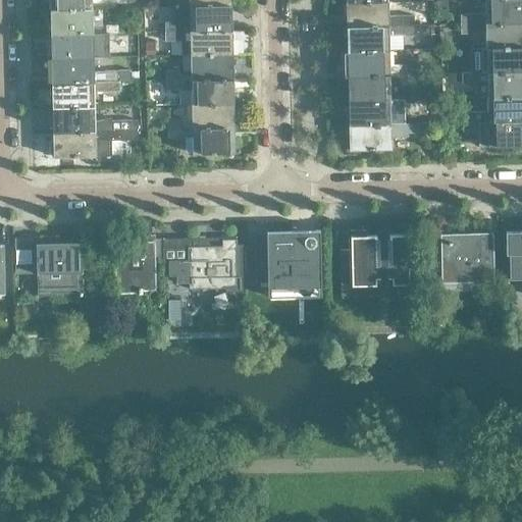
[(92,8),(91,0),(50,0),(51,9),(92,8)]
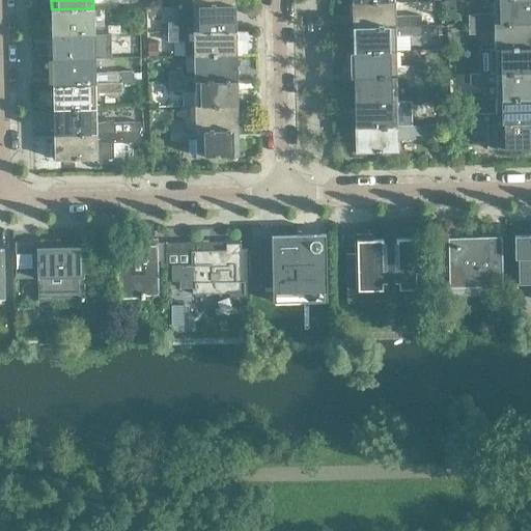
[(530,22),(530,0),(494,0),(495,21),(485,21),(481,14),(468,15),(469,24),(530,22)]
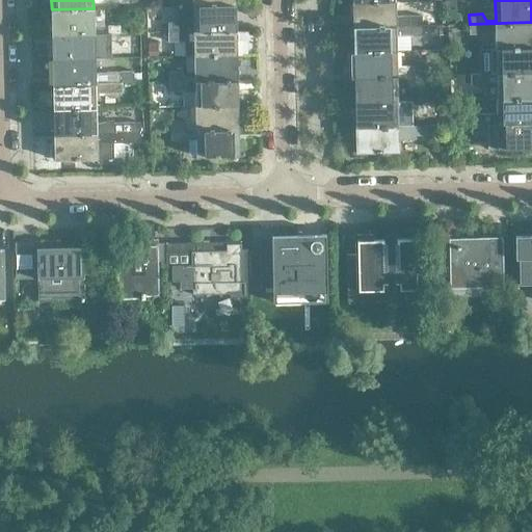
[(395,23),(395,1),(353,2),(353,27),(421,25),(421,16),(408,16),(404,23),(395,23)]
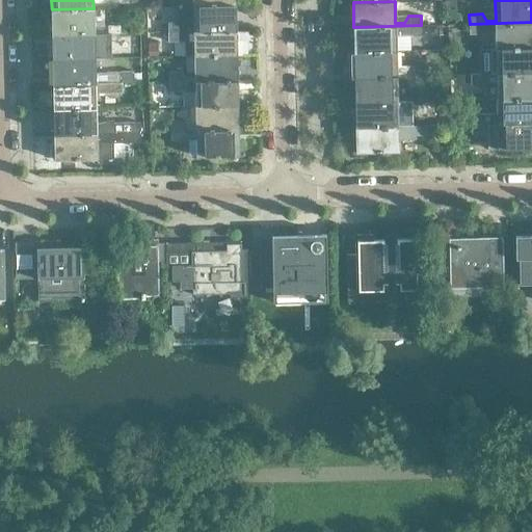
[(236,30),(236,5),(193,6),(194,28),(185,28),(181,22),(168,22),(168,31),(236,30)]
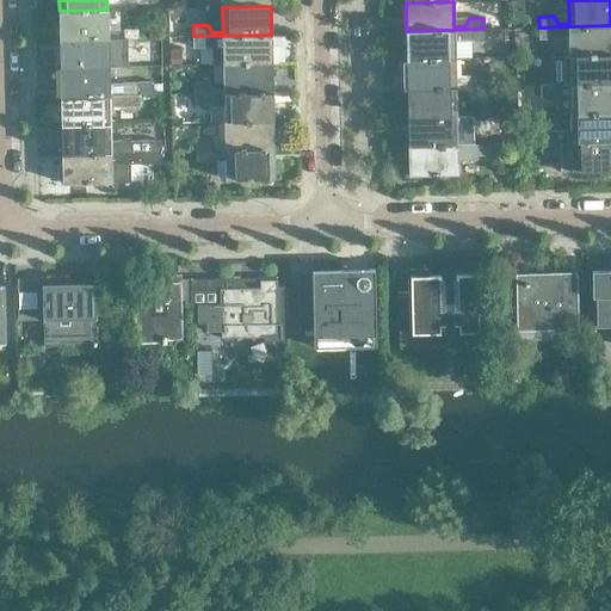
[(109,35),(107,10),(60,11),(60,39),(139,38),(137,26),(123,26),(119,35),(109,35)]
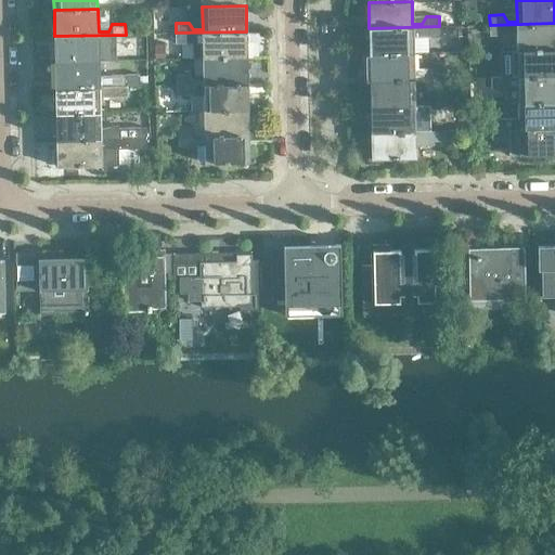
[(554,49),(554,23),(490,25),(490,36),(517,35),(517,51),(554,49)]
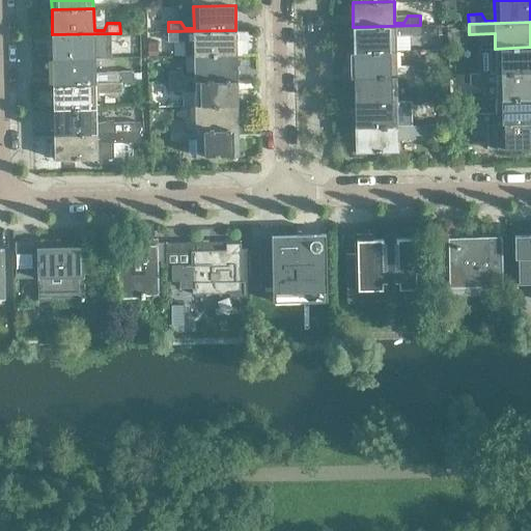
[(421,35),(420,25),(353,27),(354,52),(395,51),(395,36),(421,35)]
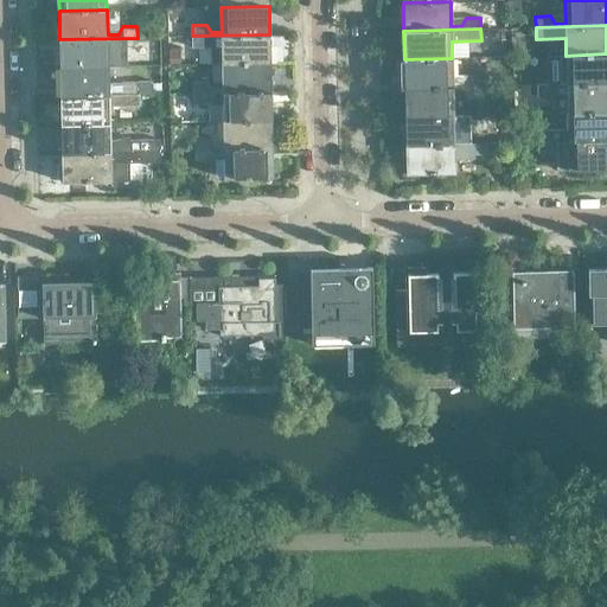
[(270,63),(269,34),(192,36),(192,48),(222,46),(222,64),(270,63)]
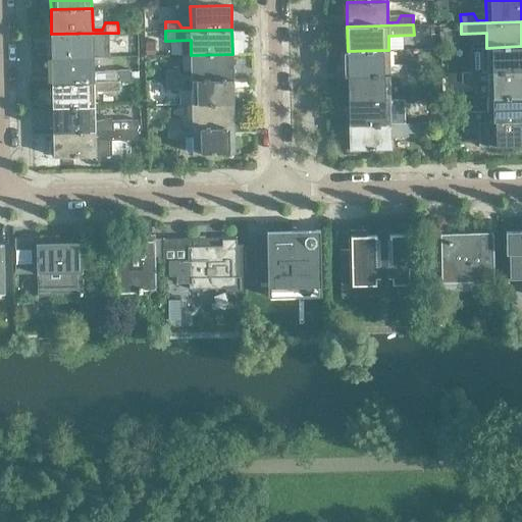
[(93,57),(93,36),(102,36),(105,42),(118,42),(118,33),(51,34),(52,58),(93,57)]
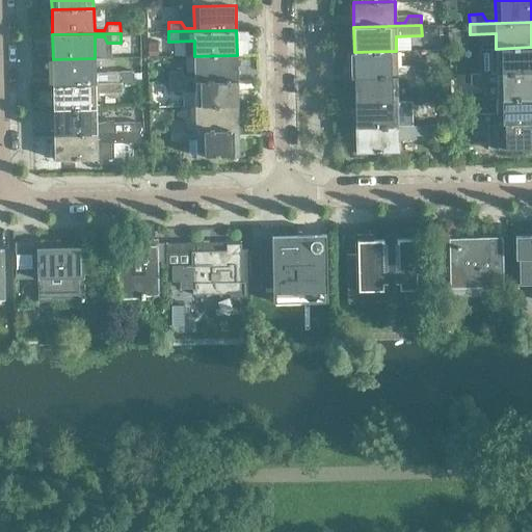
[(531,72),(531,47),(496,49),(497,71),(487,71),(483,63),(471,64),(471,74),(531,72)]
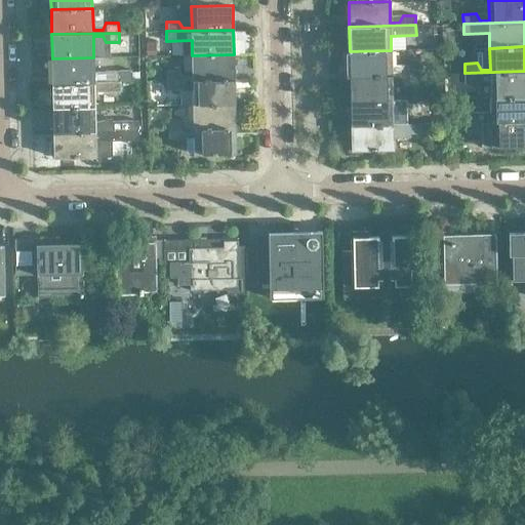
[(392,72),(391,50),(350,51),(350,76),(417,74),(416,65),(404,65),(401,72),(392,72)]
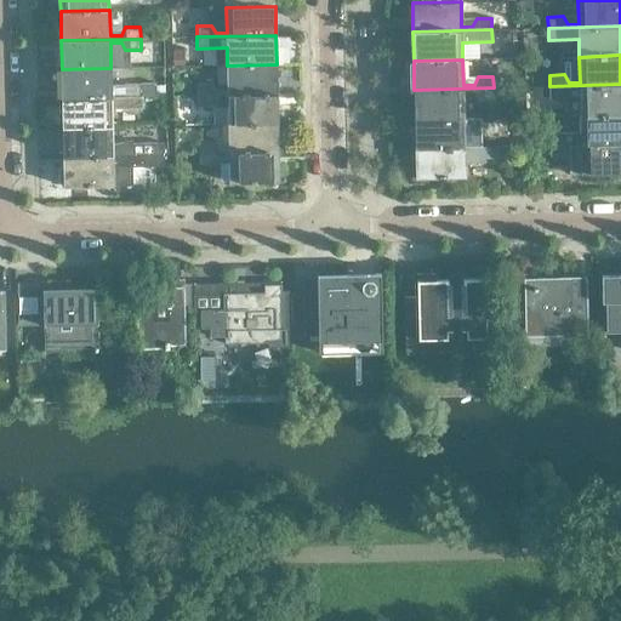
[(277,93),(277,64),(227,66),(228,91),(217,91),(212,84),(198,84),(198,95),(277,93)]
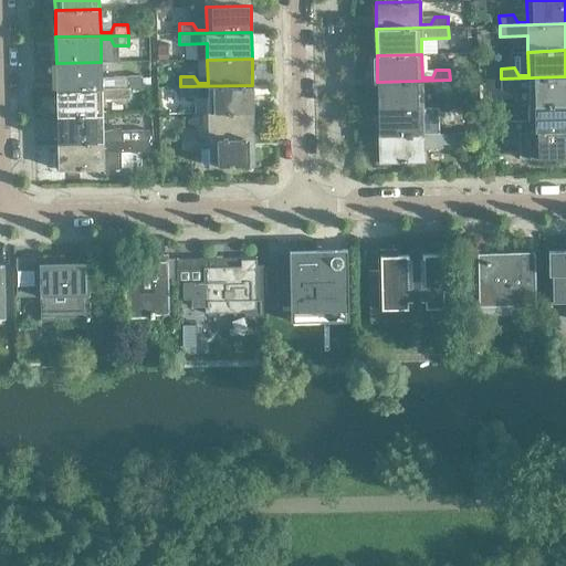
[(102,79),(101,62),(56,63),(56,90),(129,88),(129,77),(102,79)]
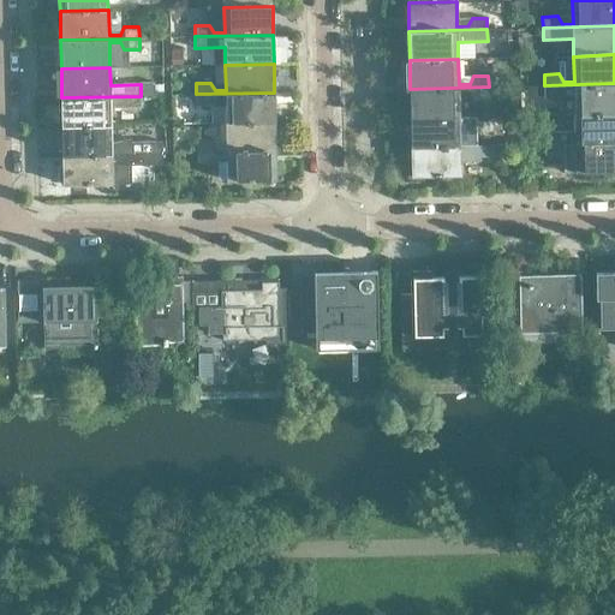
[(614,112),(614,83),(544,85),(544,97),(560,97),(563,89),(574,89),(574,114),(614,112)]
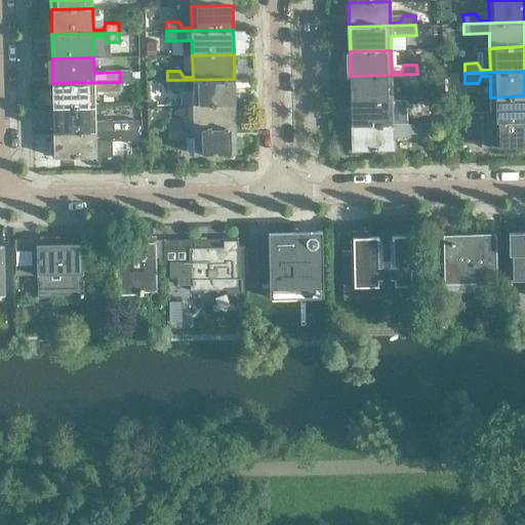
[(417,84),(417,74),(350,76),(351,101),(392,99),(392,78),(401,78),(404,84),(417,84)]
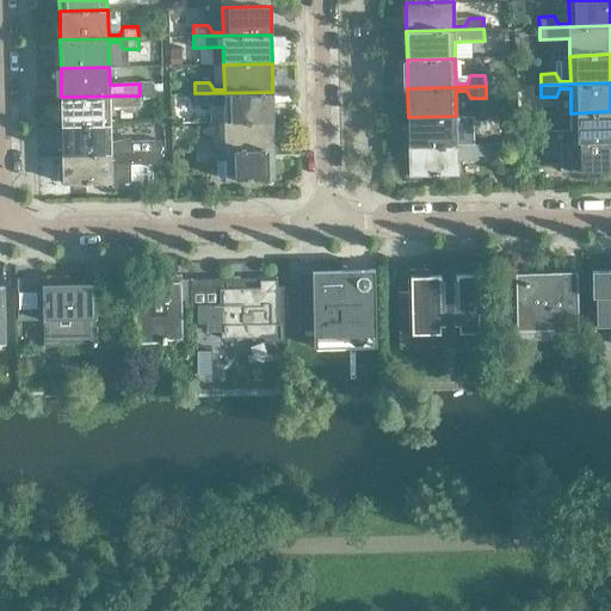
[(273,121),(272,92),(195,93),(195,105),(210,105),(214,97),(224,97),(224,122),(273,121)]
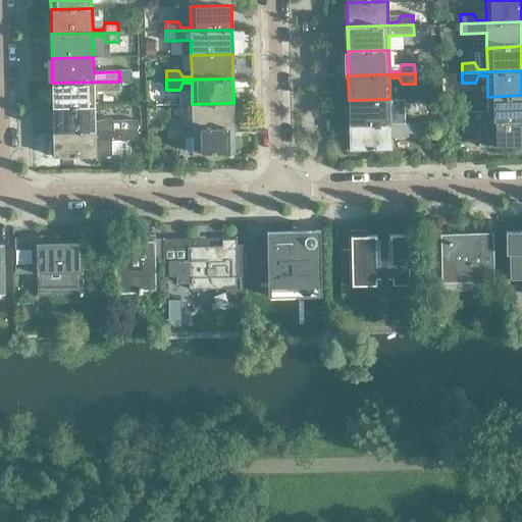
[(94,106),(94,92),(119,91),(119,82),(52,83),(53,107),(94,106)]
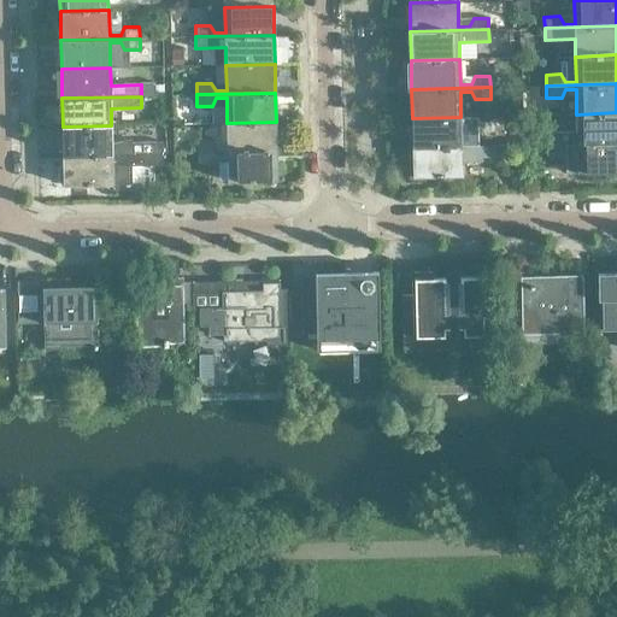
[(616,141),(616,112),(576,115),(577,140),(566,140),(562,131),(547,133),(547,144),(616,141)]
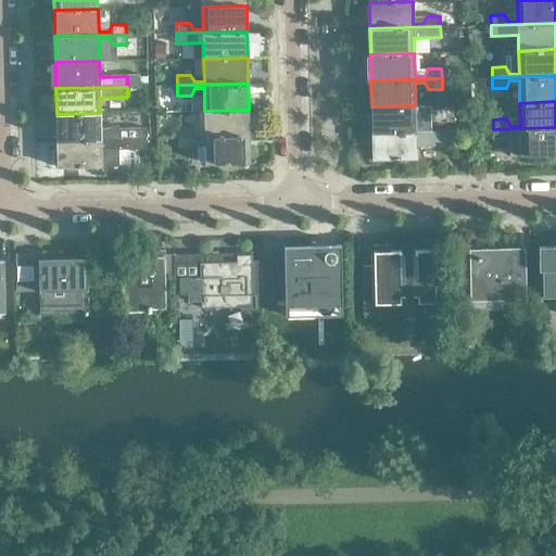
[(416,128),(415,105),(371,106),(373,133),(443,130),(443,121),(429,121),(426,128),(416,128)]
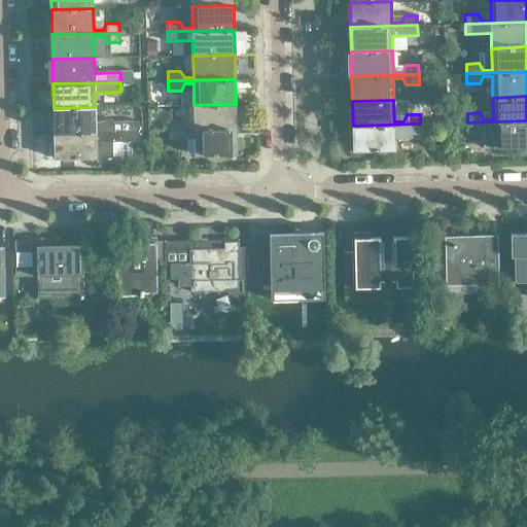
[(236,129),(236,104),(194,105),(195,127),(185,127),(181,119),(169,120),(169,130),(236,129)]
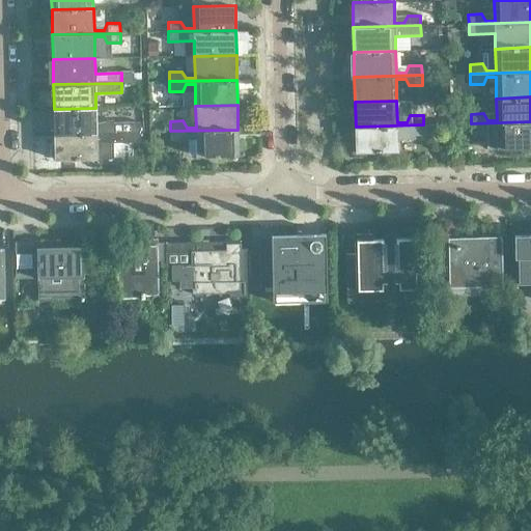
[(106,130),(96,130),(95,108),(54,109),(55,134),(122,133),(122,122),(109,122),(106,130)]
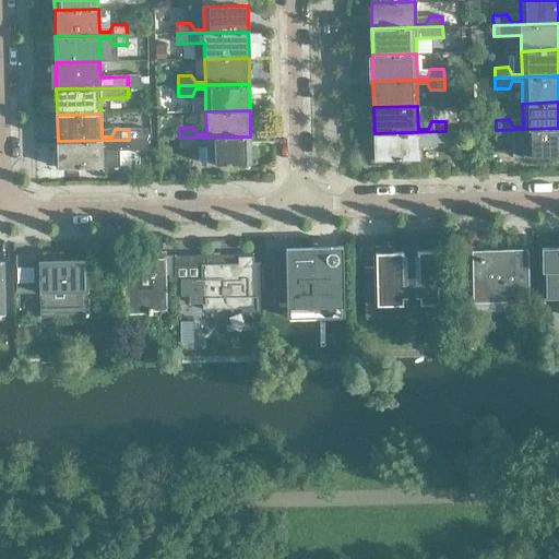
[(558,155),(558,128),(496,130),(496,141),(510,141),(513,133),(523,133),(523,156),(558,155)]
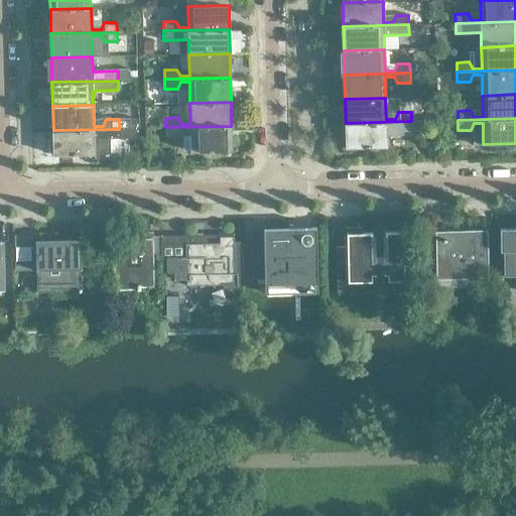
[(411,131),(411,121),(346,123),(346,148),(387,147),(386,125),(395,125),(398,131),(411,131)]
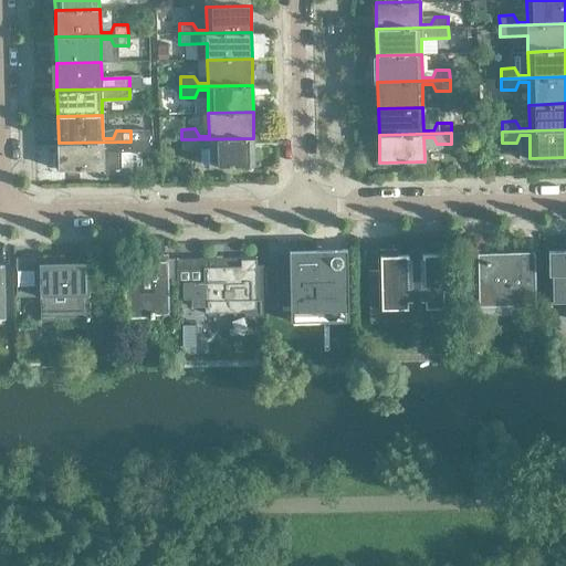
[(254,166),(253,138),(181,139),(181,150),(196,150),(199,143),(209,143),(210,167),(254,166)]
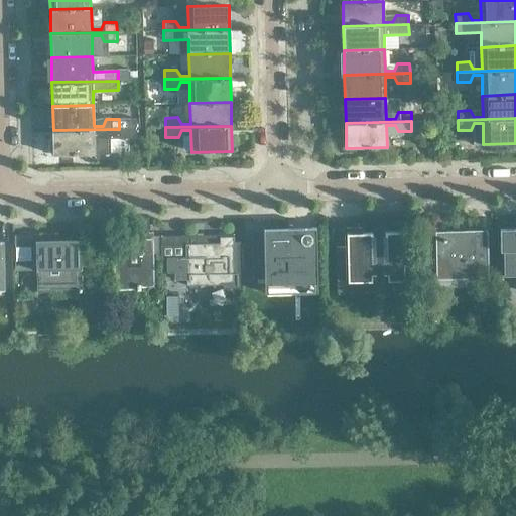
[(95,154),(94,139),(119,138),(119,129),(53,130),(53,155),(95,154)]
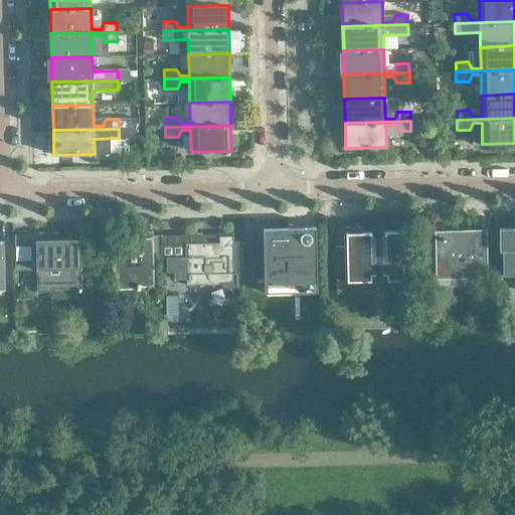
[(403,280),(402,231),(369,232),(369,235),(361,235),(361,226),(346,227),(346,246),(345,246),(345,260),(344,260),(344,266),(345,266),(345,277),(347,277),(347,282),(363,282),(363,284),(371,284),(371,276),(386,276),(386,281),(403,280)]
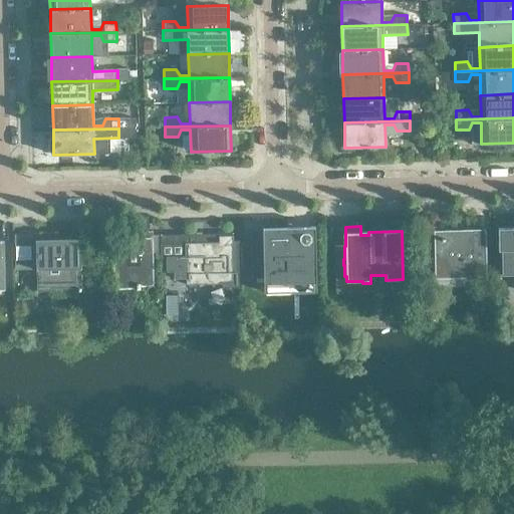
[(287,228),(251,229),(252,283),(264,283),(264,292),(316,291),(315,227),(287,227),(287,228)]
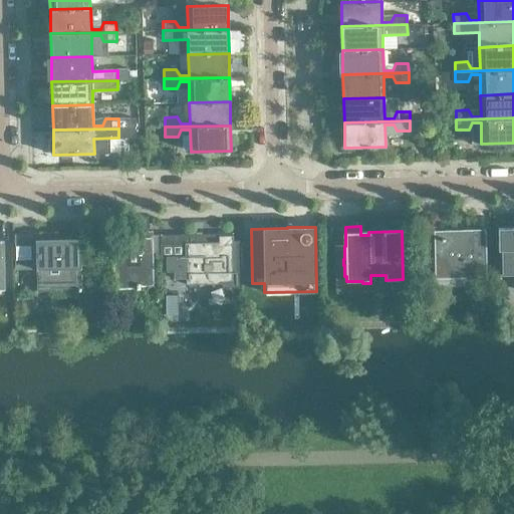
[(487,280),(486,229),(434,231),(435,279),(465,279),(465,280),(487,280)]
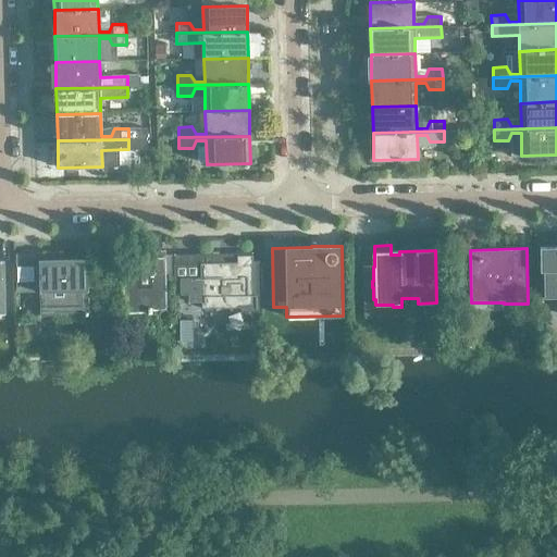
[(165,309),(165,274),(165,250),(152,250),(152,258),(122,258),(123,312),(147,312),(147,313),(151,313),(151,309),(165,309)]
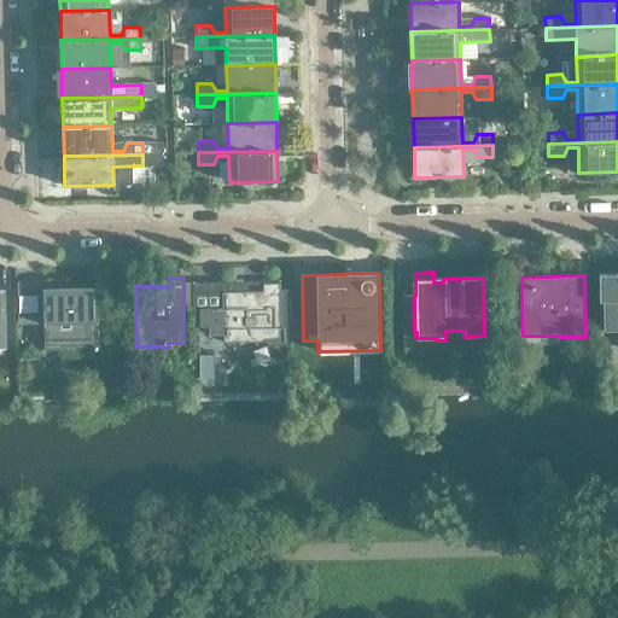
[(98,344),(97,292),(97,287),(69,289),(69,290),(60,291),(60,281),(44,281),(45,350),(94,349),(94,344),(98,344)]
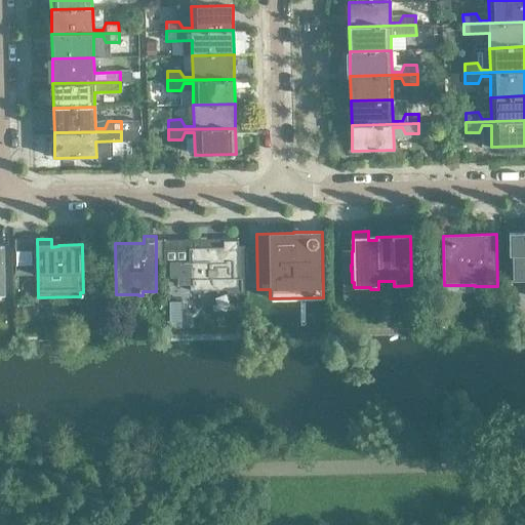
[(247,273),(246,252),(238,252),(238,240),(221,240),(223,247),(200,248),(200,239),(186,239),(186,249),(189,249),(189,260),(176,260),(176,284),(190,284),(190,290),(239,289),(238,274),(247,273)]
